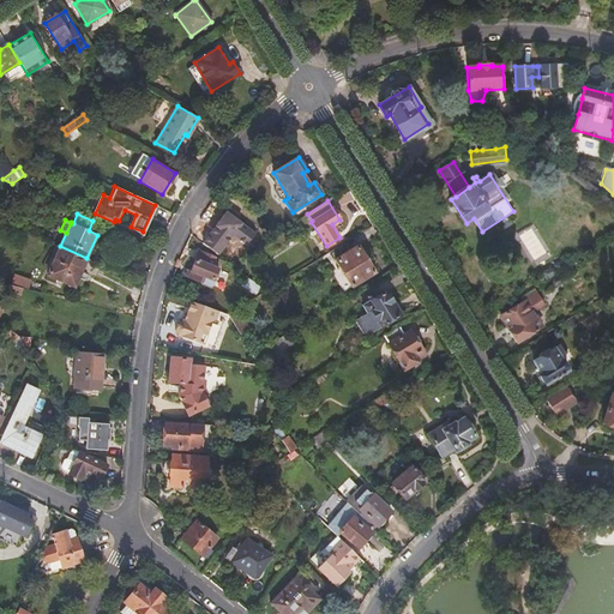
[(290,235),(286,229),(268,244),(272,250),(290,235)]
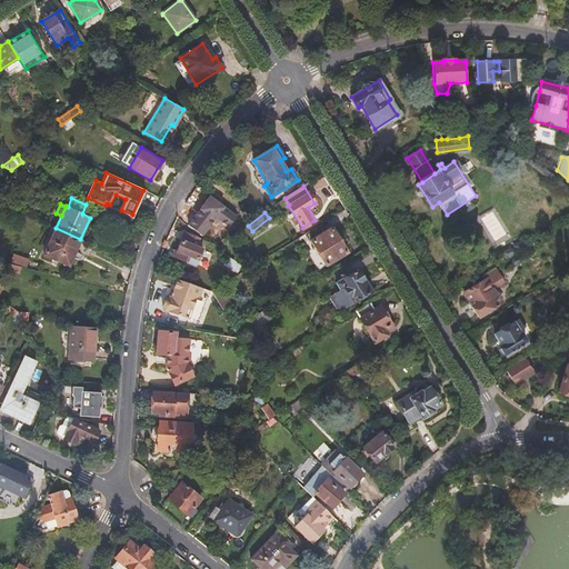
[(347,252),(327,220),(306,233),(326,266),(347,252)]
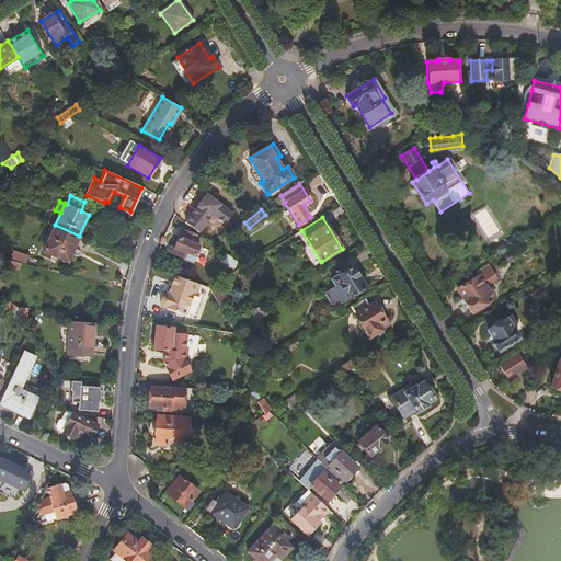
[(67,262),(79,236),(55,225),(44,251),(67,262)]
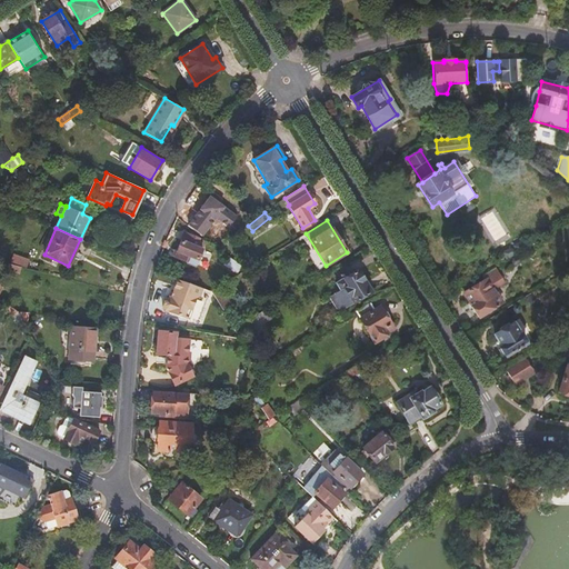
[(178,250),(176,257),(187,262),(187,263),(195,267),(201,249),(196,247),(198,238),(185,232),(178,250)]
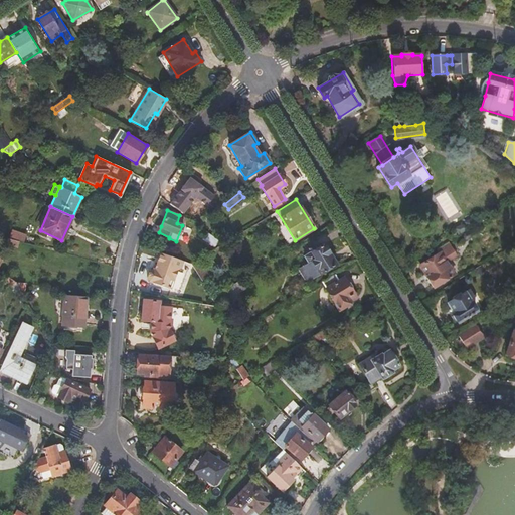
[(466,222),(469,228),(475,224),(471,218),(466,222)]
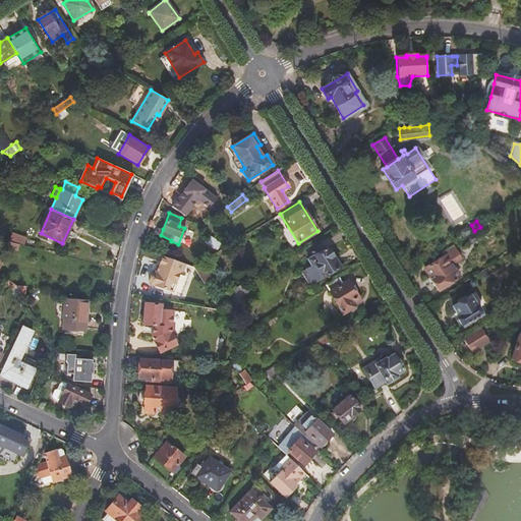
[(460,232),(463,237),(473,231),(470,226),(460,232)]
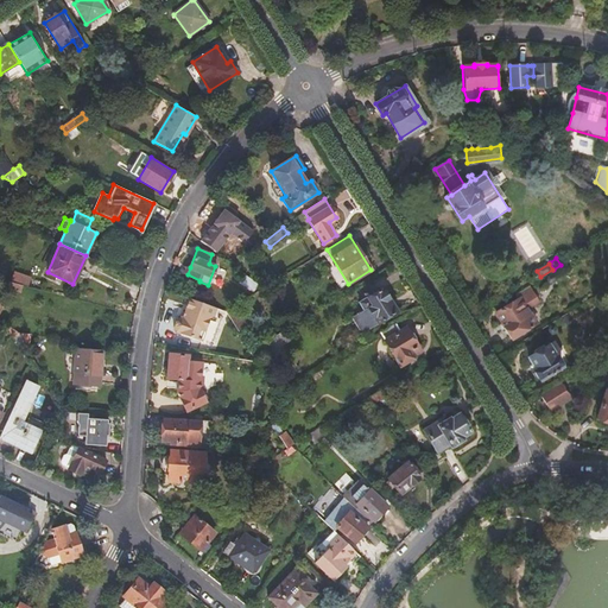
[(14,282),(23,284),(25,277),(18,274),(14,282)]
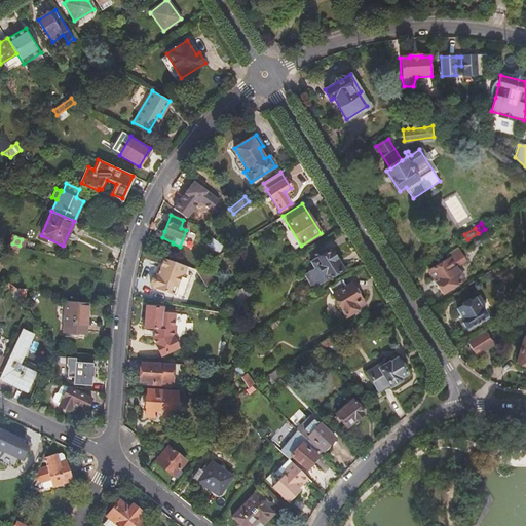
[(17,253),(20,246),(12,243),(9,242),(7,250),(17,253)]
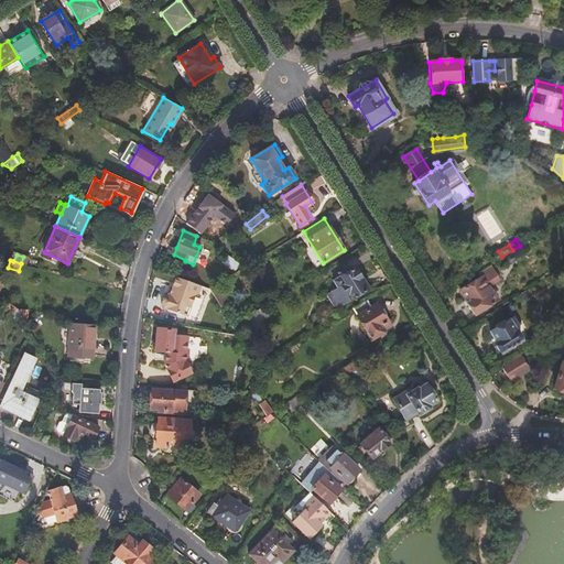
[(485,275),(483,277),(487,283),(488,283),(492,285),(499,282),(489,264),(481,270),(485,275)]
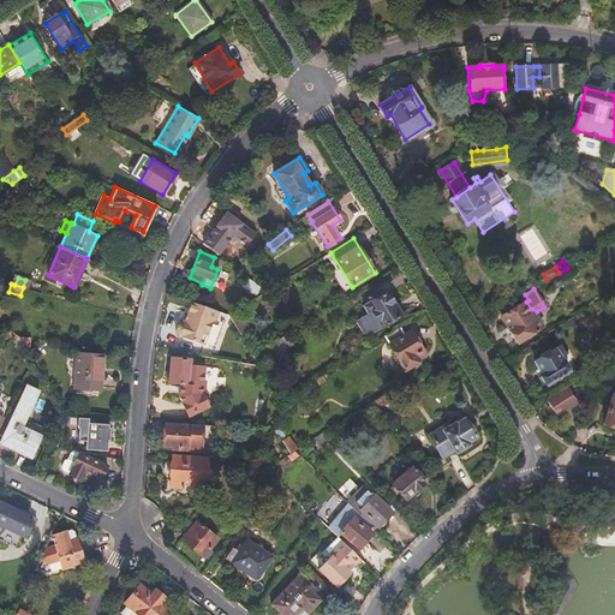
[(378,329),(401,315),(386,291),(363,305),(368,314),(356,321),(365,336),(377,328),(378,329)]
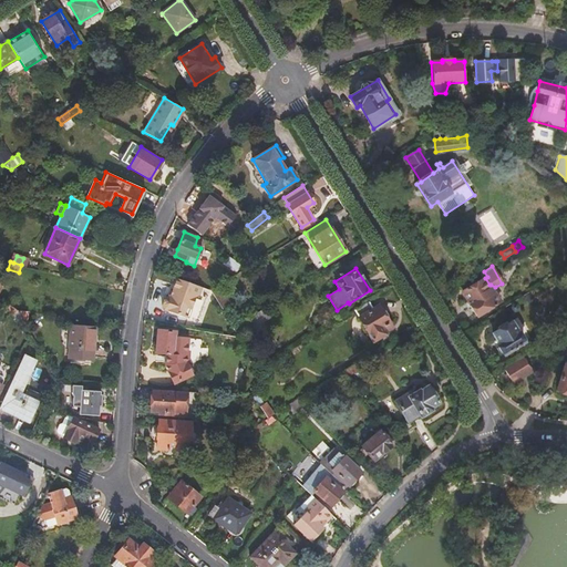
[(202,287),(176,278),(173,290),(176,291),(174,298),(171,297),(168,297),(167,298),(164,300),(163,306),(164,309),(164,310),(189,318),(195,297),(199,295),(202,287)]
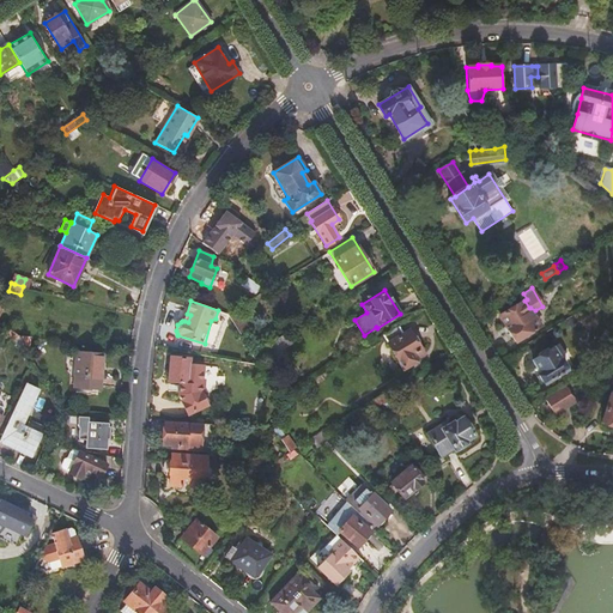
[(529,308),(525,301),(499,315),(515,341),(540,326),(529,308)]
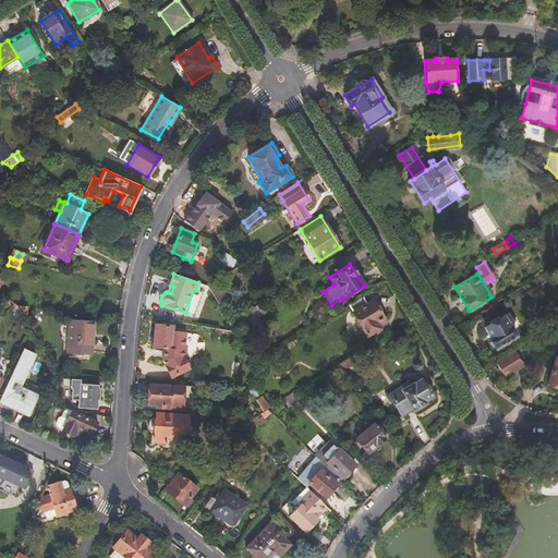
[(207,286),(219,304),(225,300),(215,281),(207,286)]
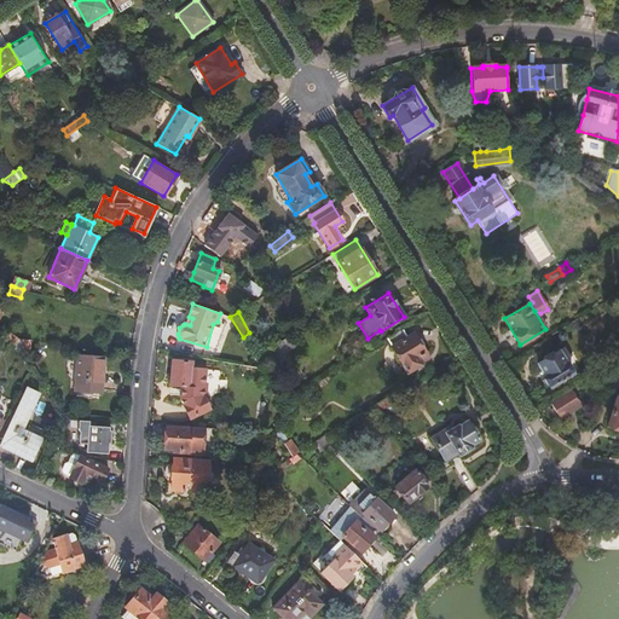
[(405,336),(401,329),(387,339),(391,345),(391,346),(408,372),(421,364),(417,358),(426,353),(412,333),(405,336)]
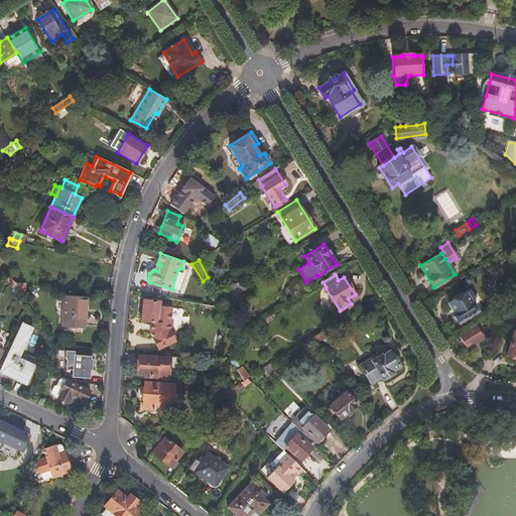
[(477,311),(466,291),(461,295),(459,293),(453,297),(454,299),(447,303),(454,313),(453,314),(458,324),(477,311)]
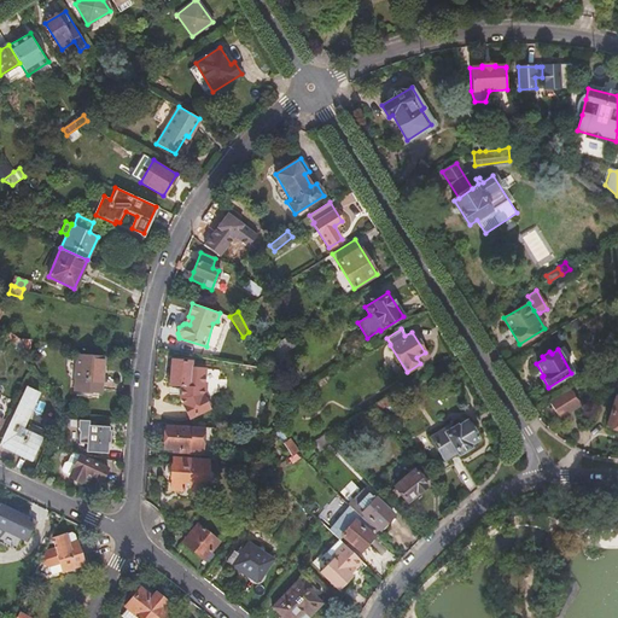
[(101,356),(76,355),(75,390),(100,391),(101,356)]
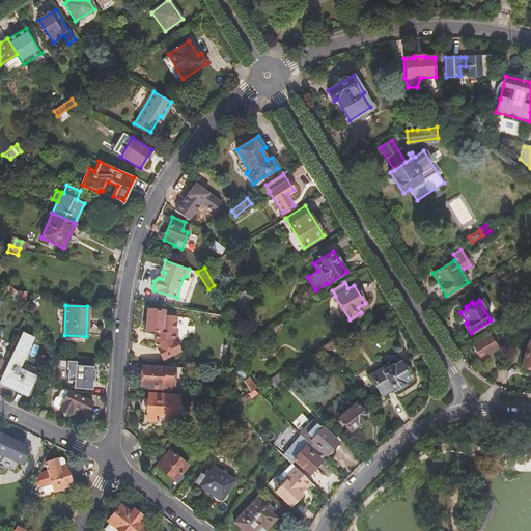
[(156,331),(155,339),(175,340),(176,317),(164,316),(164,310),(147,308),(146,330),(156,331)]
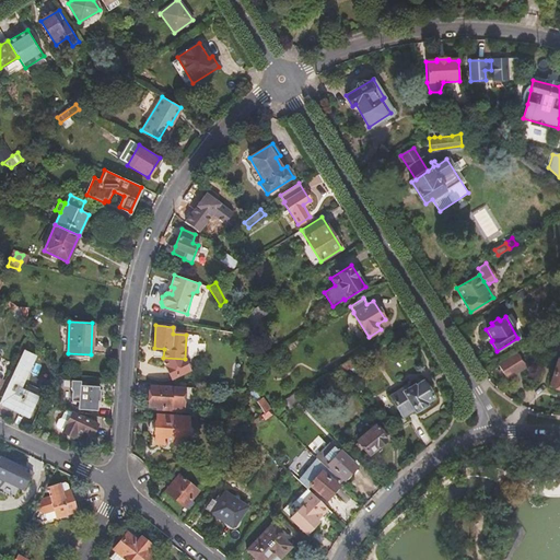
[(251,356),(237,334),(229,333),(245,359),(251,356)]
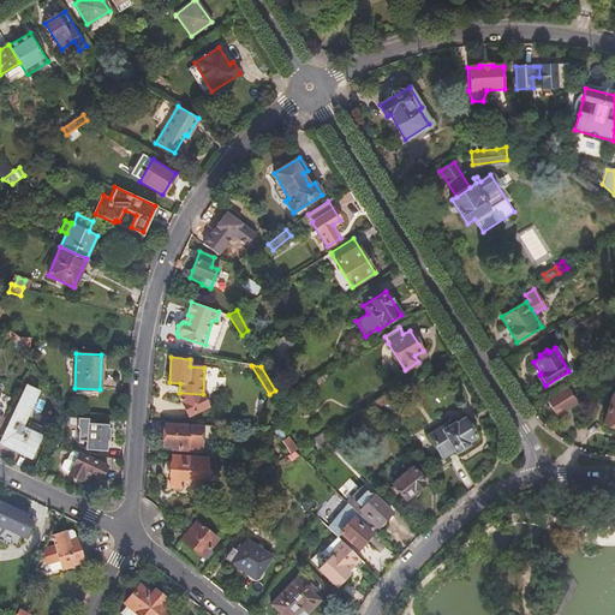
[(22,427),(39,392),(27,386),(1,441),(31,455),(40,435),(22,427)]
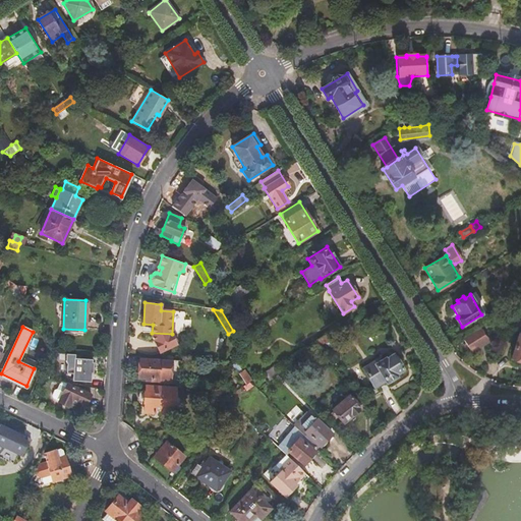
[(338,336),(334,329),(313,341),(317,348),(338,336)]
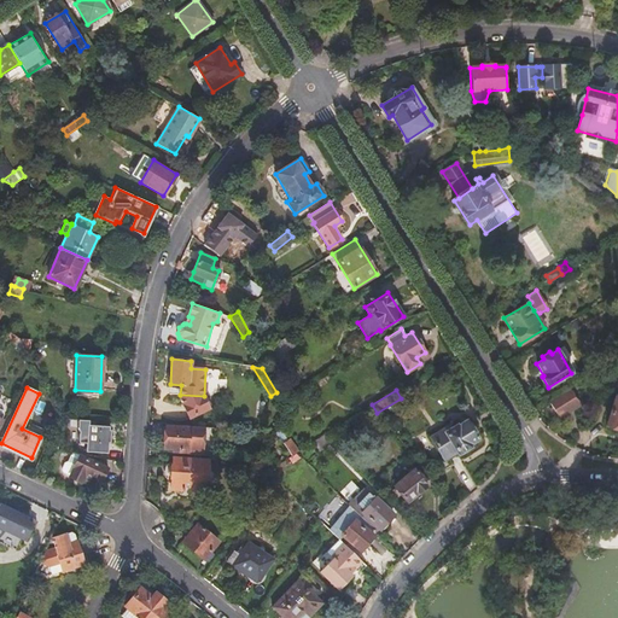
[(564,390),(543,402),(553,419),(573,407),(564,390)]
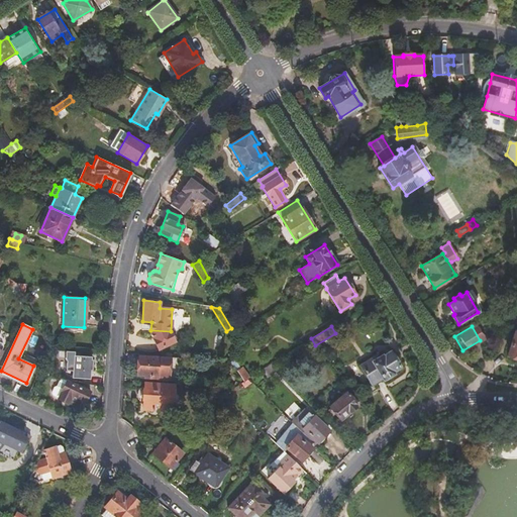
[(171,331),(150,330),(150,333),(158,350),(175,343),(176,339),(173,333),(171,331)]
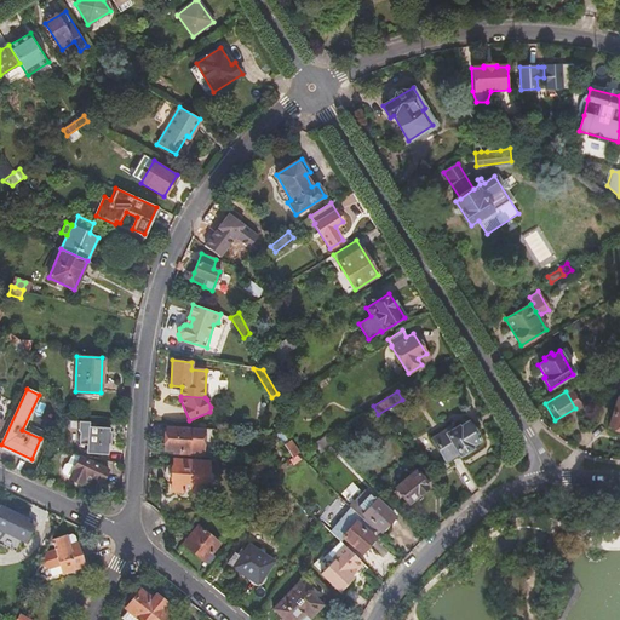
[(619,399),(616,399),(608,426),(619,430),(619,399)]
